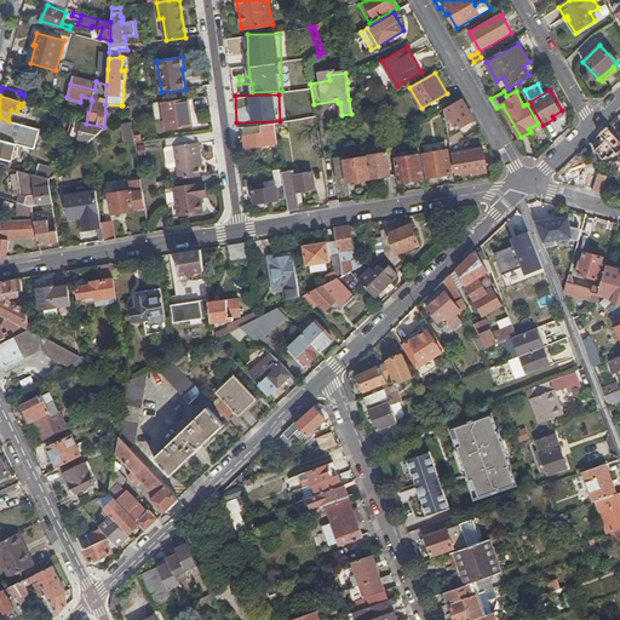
[(191,126),(188,98),(164,101),(168,130),(191,126)]
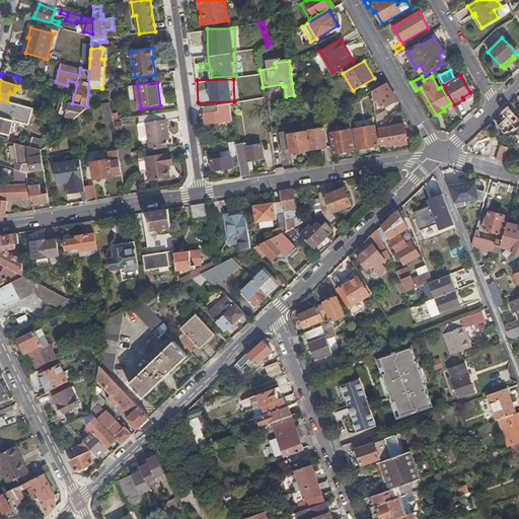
[(372,91),(374,100),(378,98),(384,108),(397,99),(387,82),(372,91)]
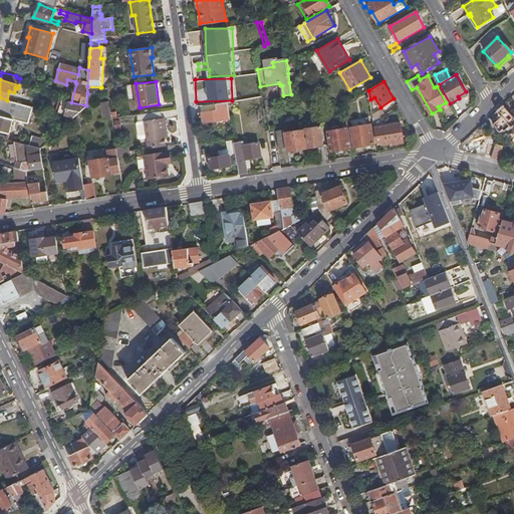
[(320,97),(326,100),(329,92),(322,88),(320,83),(307,91),(320,97)]
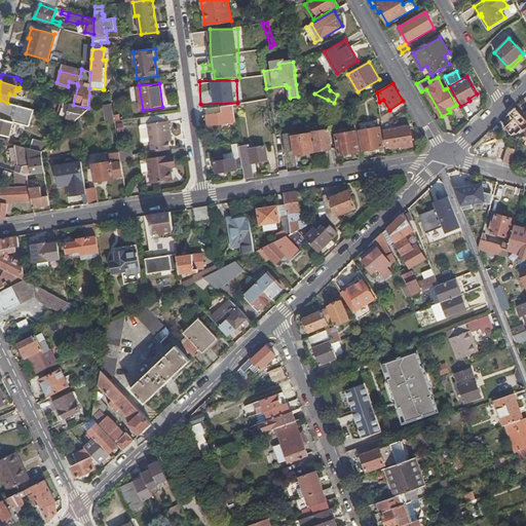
[(115,120),(110,89),(105,94),(110,121),(115,120)]
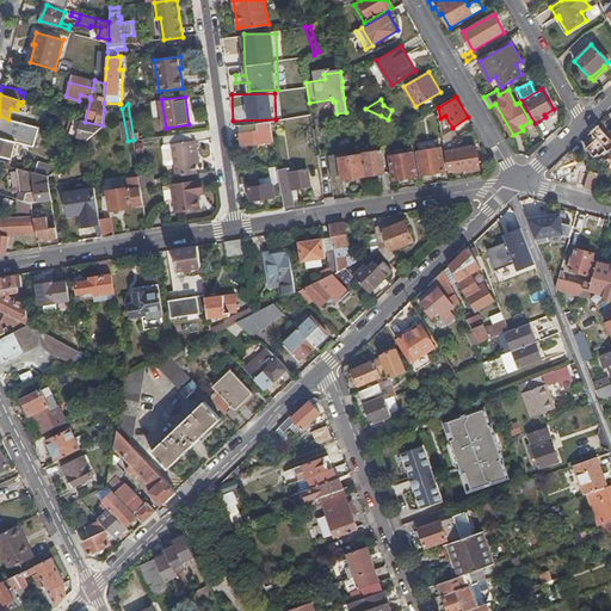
[(119,111),(104,111),(103,125),(103,127),(119,111)]
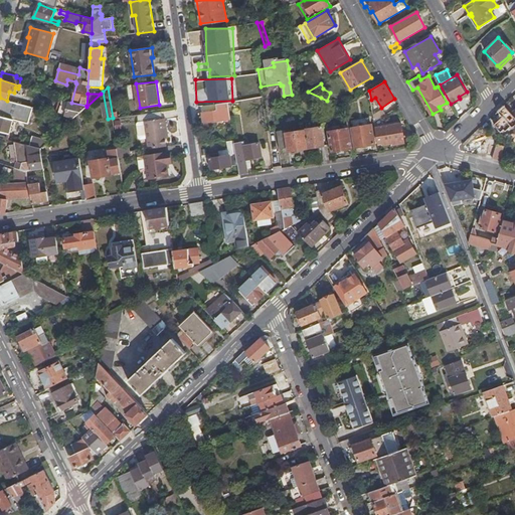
[(28,124),(32,107),(21,104),(9,101),(7,101),(0,98),(0,131),(9,134),(13,120),(28,124)]
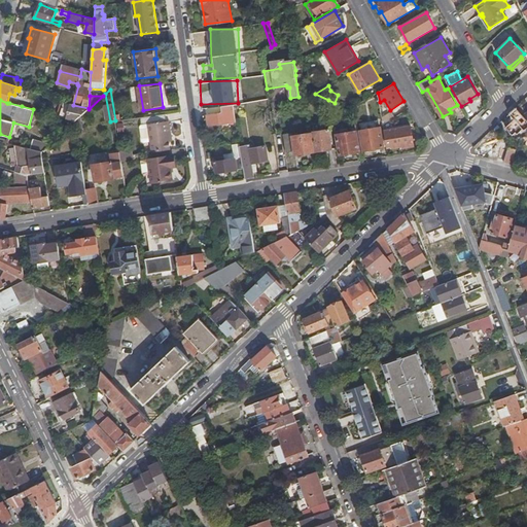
[(89,109),(89,108),(73,105),(72,104),(67,118),(75,121),(79,117),(89,109)]
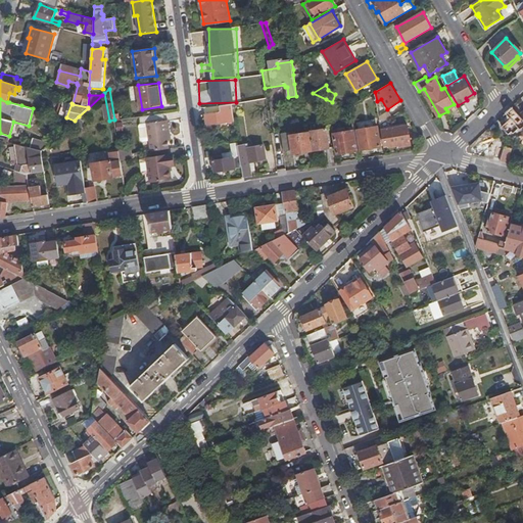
[(232,110),(231,104),(204,107),(207,125),(234,121),(232,110)]
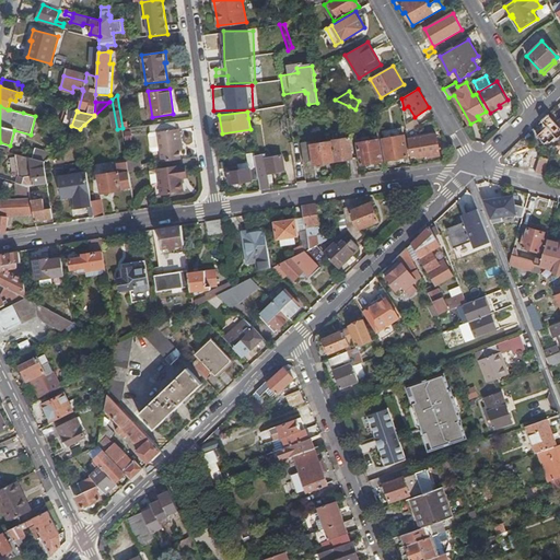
[(559,129),(547,115),(540,121),(546,127),(537,136),(544,144),(547,141),(549,143),(555,138),(553,136),(556,133),(559,138),(559,129)]
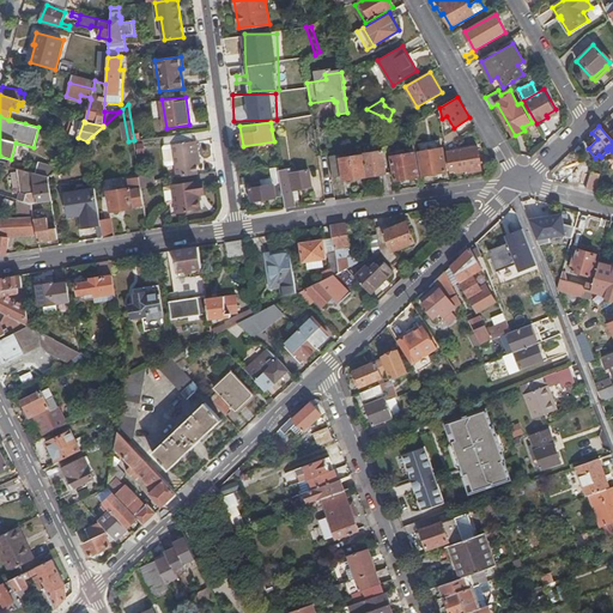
[(198,141),(196,132),(167,135),(168,145),(167,146),(169,164),(170,165),(178,164),(180,177),(202,174),(201,164),(198,141)]
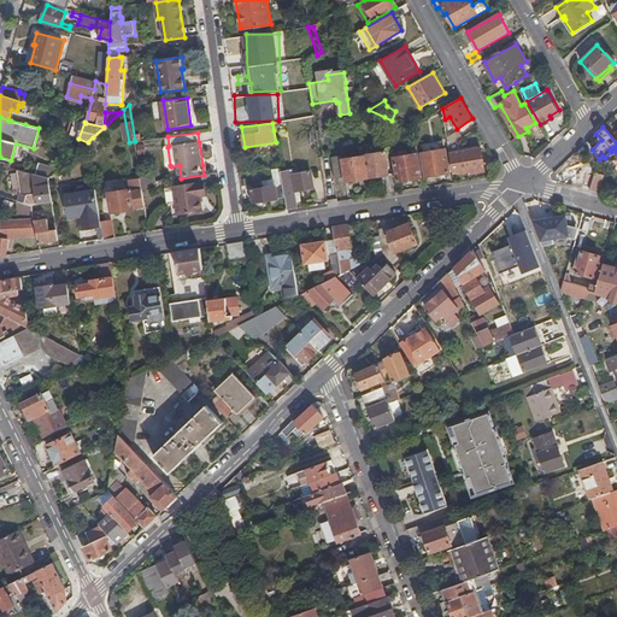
[(88,142),(78,139),(75,146),(78,151),(88,142)]
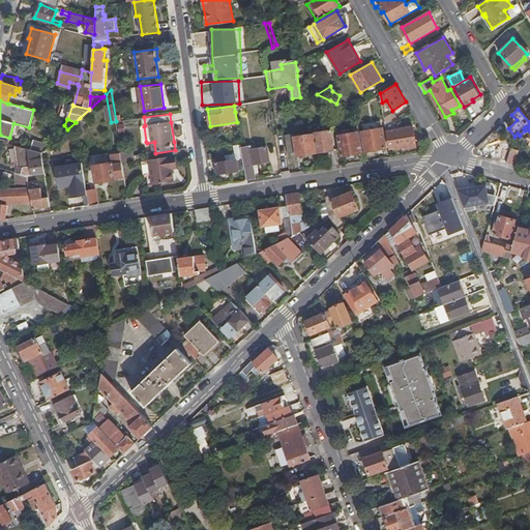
[(361,131),(364,151),(386,148),(383,128),(380,128),(379,122),(362,124),(363,131),(361,131)]
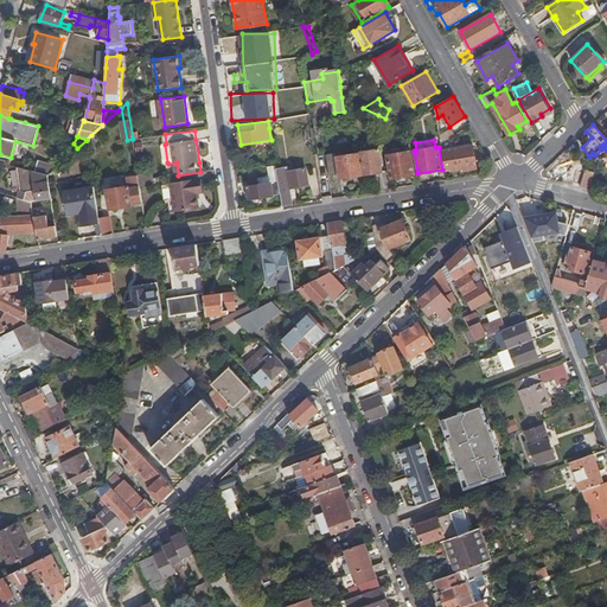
[(473,146),(442,151),(446,170),(452,168),(452,170),(477,166),(473,146)]
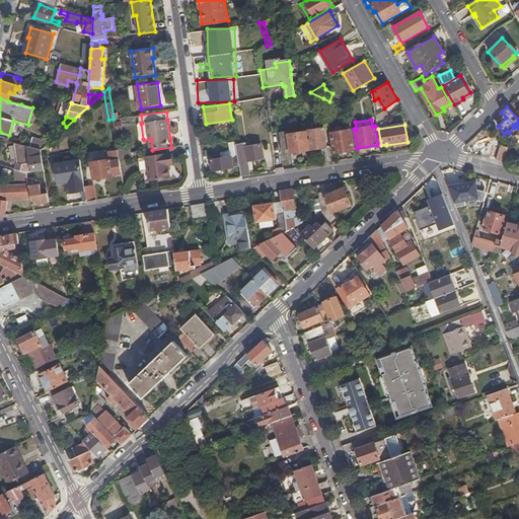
[(326,162),(334,161),(330,146),(327,146),(324,127),(308,130),(308,131),(311,149),(324,147),(326,162)]
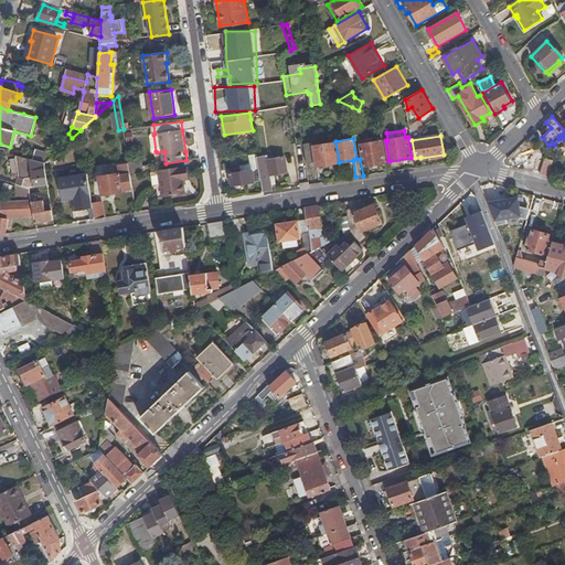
[(364,166),(386,162),(383,140),(375,141),(374,139),(368,140),(368,144),(361,145),(364,166)]
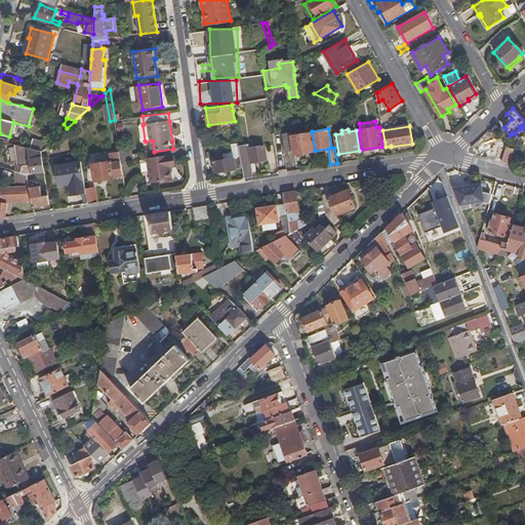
[(294,154),(315,151),(312,132),(292,135),(291,133),(284,134),(286,152),(294,150),(294,154)]
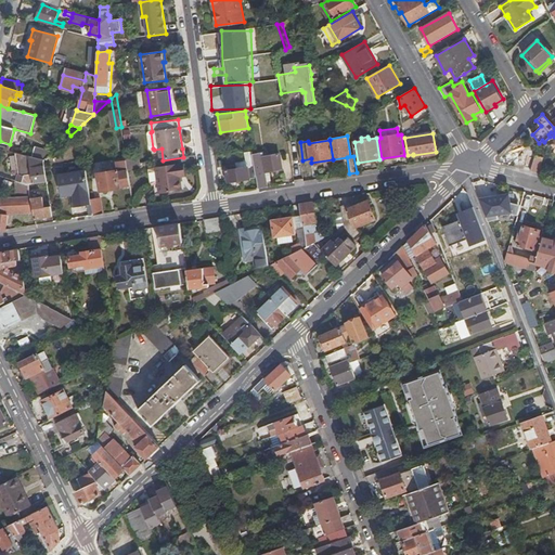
[(61,155),(60,146),(52,152),(43,159),(44,167),(59,165),(56,155),(61,155)]
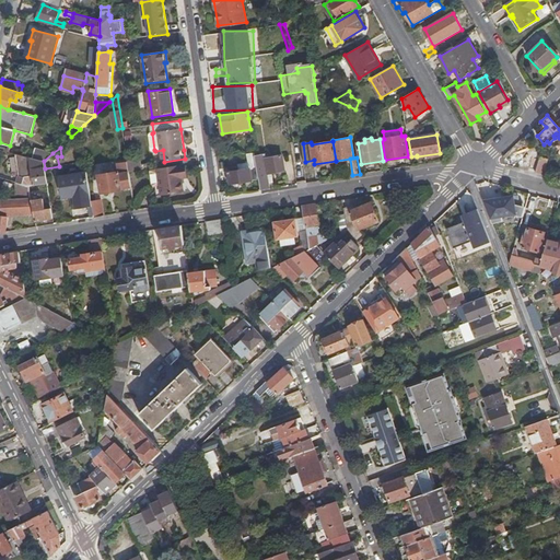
[(44,161),(53,153),(35,149),(33,159),(44,161)]
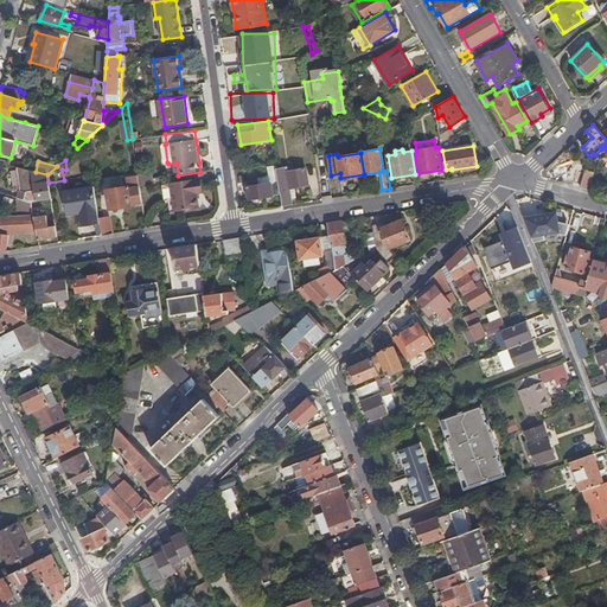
[(51,198),(49,183),(48,174),(36,172),(17,166),(20,189),(26,191),(24,199),(32,202),(51,198)]
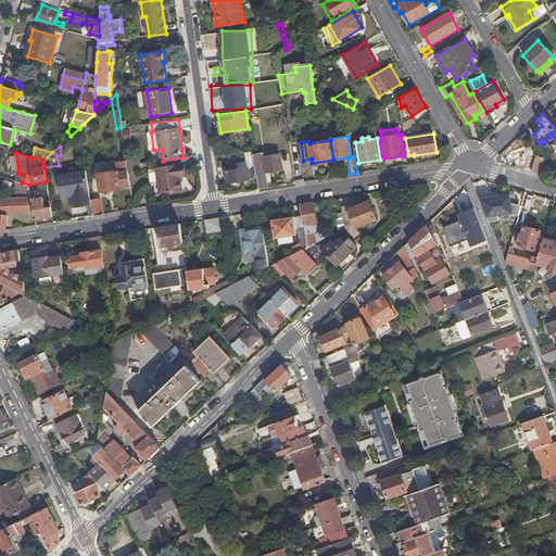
[(257,178),(253,154),(253,152),(245,153),(248,162),(237,163),(238,169),(227,171),(228,182),(251,179),(251,178),(257,178)]
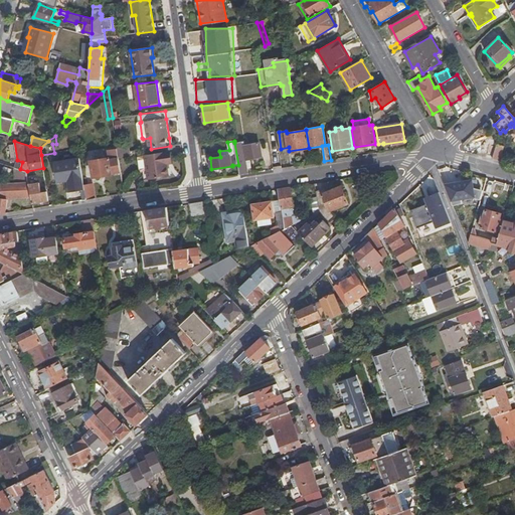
[(240,175),(248,174),(247,168),(253,167),(251,159),(262,157),(260,143),(245,145),(244,141),(234,143),(238,165),(240,175)]
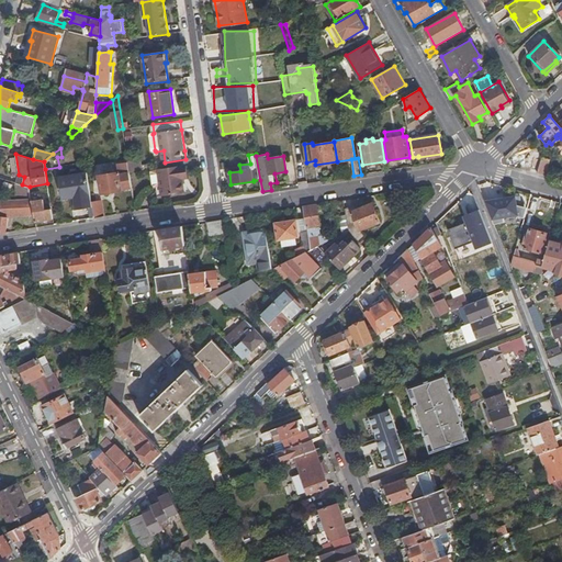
[(540,161),(537,175),(544,176),(548,160),(541,158),(540,161)]
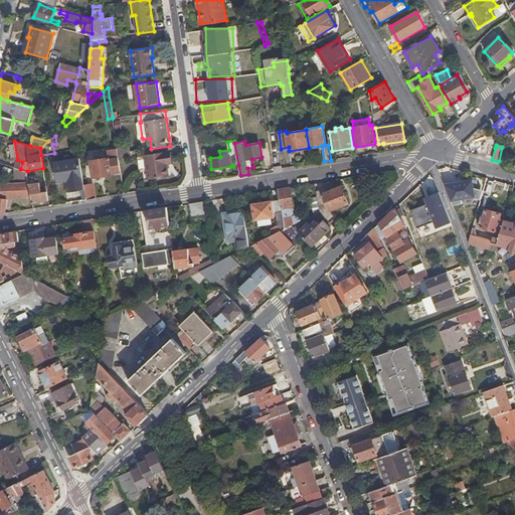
[(488,146),(485,157),(492,160),(495,148),(488,146)]
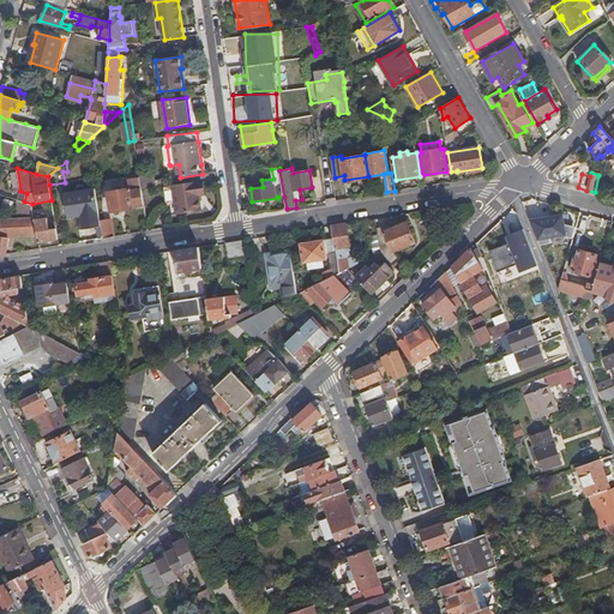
[(204,210),(203,200),(202,194),(204,194),(205,194),(204,181),(175,185),(179,214),(204,210)]
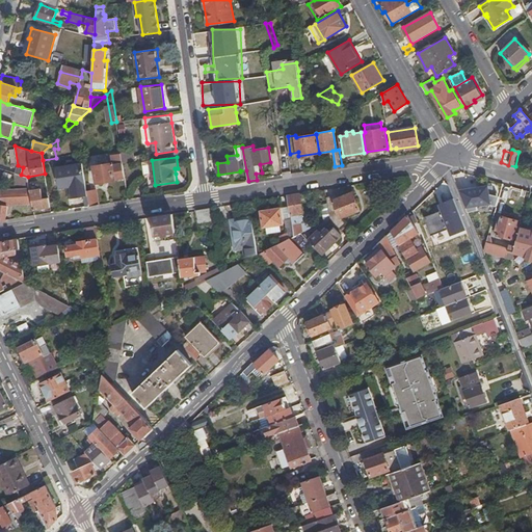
[(123,179),(125,178),(123,163),(113,165),(113,164),(95,167),(97,182),(117,179),(118,182),(123,181),(123,179)]
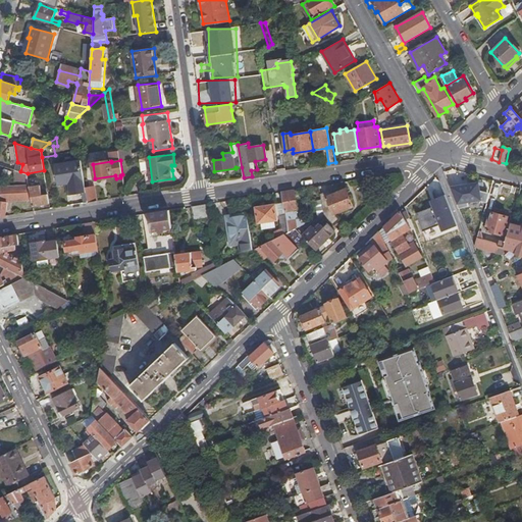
[(86,188),(82,161),(55,165),(58,185),(66,184),(65,179),(68,179),(69,183),(71,195),(87,193),(86,188)]
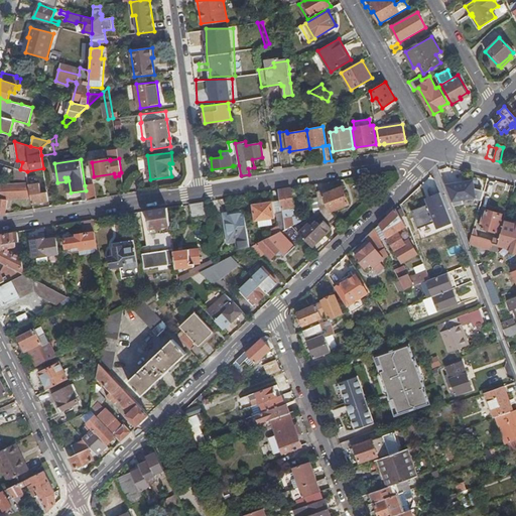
[(22,182),(28,181),(27,171),(20,169),(16,168),(11,183),(22,182)]
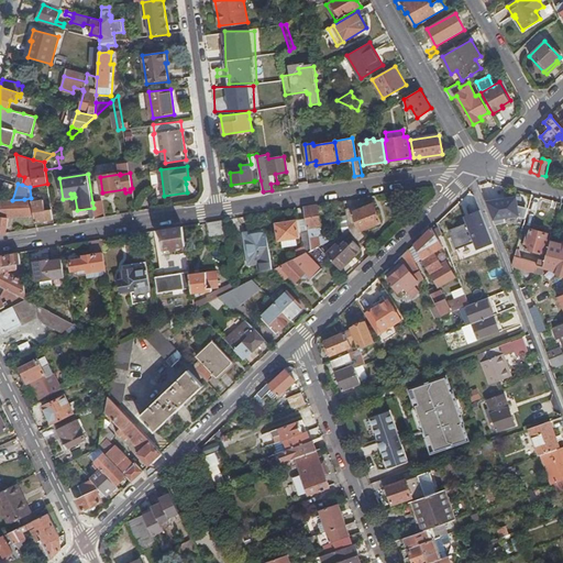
[(489,194),(484,196),(498,234),(509,229),(505,218),(520,216),(520,213),(522,212),(521,206),(519,207),(517,200),(517,196),(493,200),(489,194)]
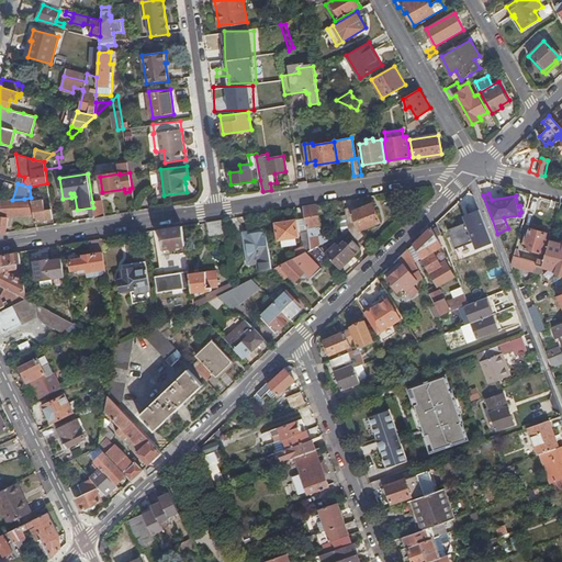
[(0,233),(6,233),(8,217),(12,215),(34,214),(31,198),(24,199),(12,200),(1,201),(2,216),(0,216),(0,233)]
